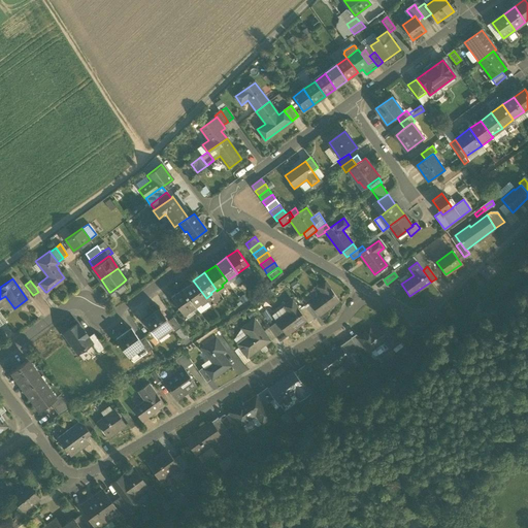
[(193,281),(183,289),(194,304),(199,300),(200,302),(206,298),(193,281)]
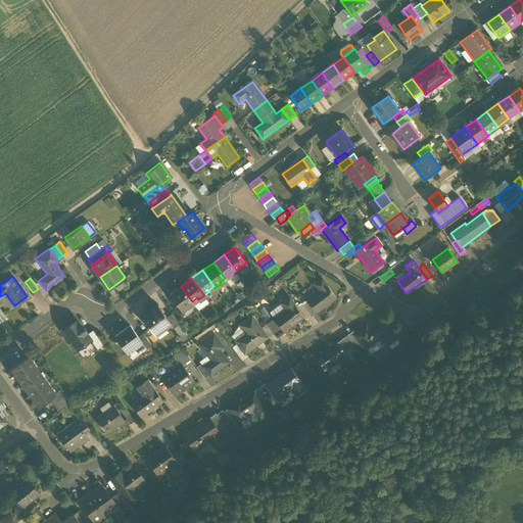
[(320,290),(306,299),(307,301),(316,313),(335,297),(321,279),(315,284),(320,290)]
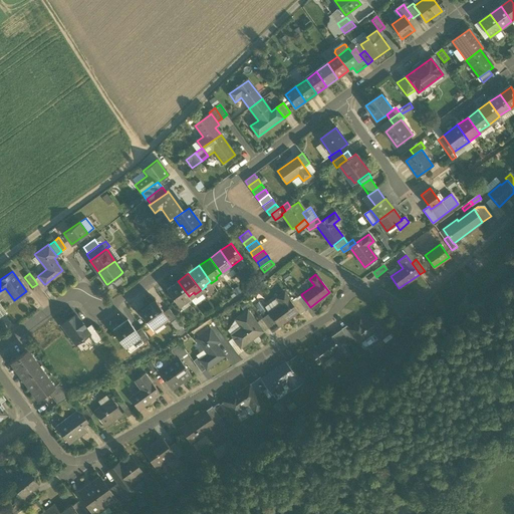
[(119,275),(107,284),(111,289),(123,280),(119,275)]
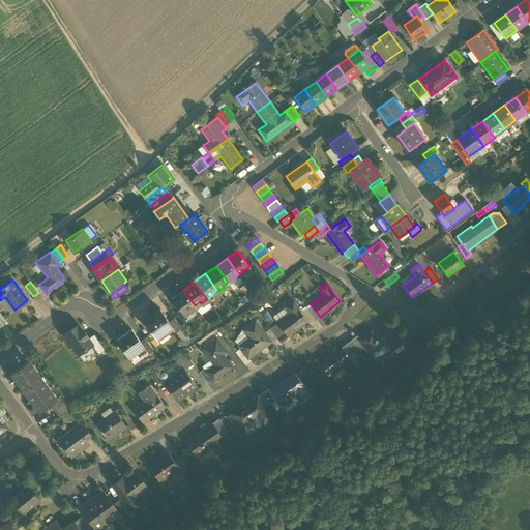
[(46,293),(38,285),(35,288),(38,293),(43,299),(49,296),(47,293),(46,293)]
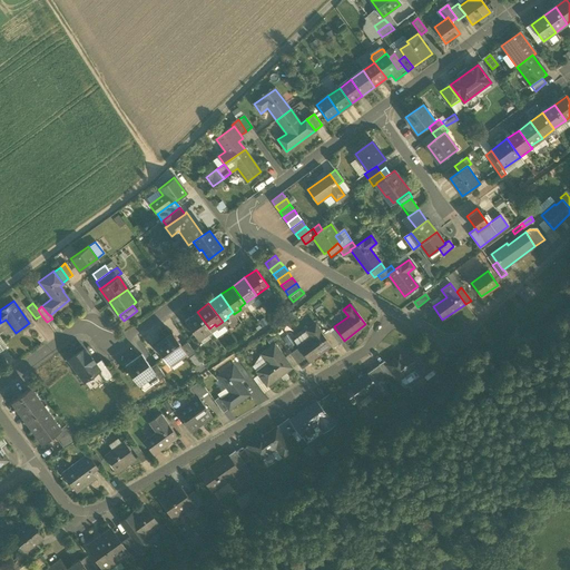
[(197,312),(185,320),(197,337),(209,328),(197,312)]
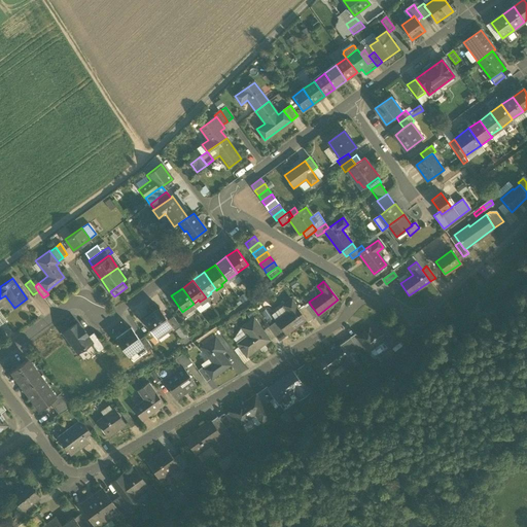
[(299,311),(291,301),(284,306),(288,312),(276,321),(285,334),(285,332),(305,319),(299,311)]
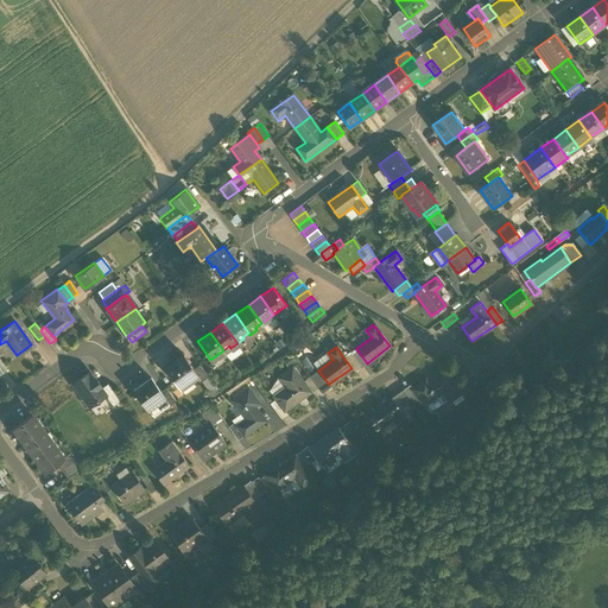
[(367,363),(358,350),(352,354),(361,367),(367,363)]
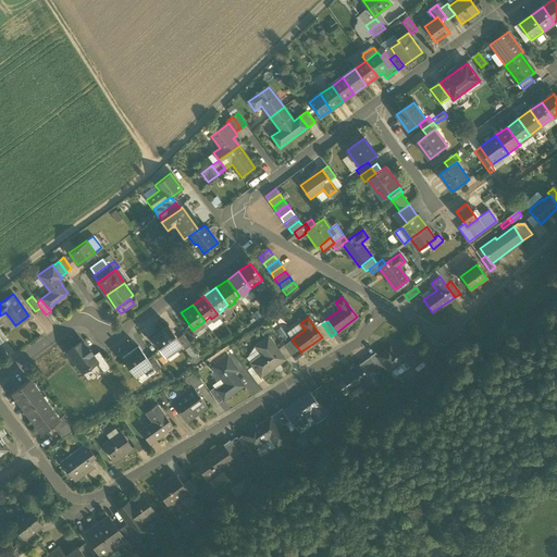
[(300,323),(286,333),(292,339),(305,330),(300,323)]
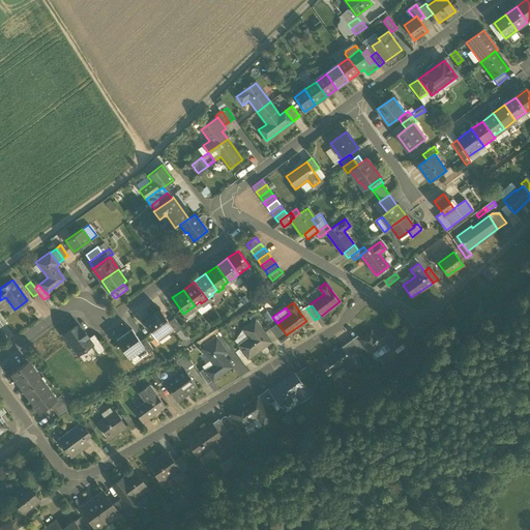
[(159,308),(144,320),(156,337),(172,326),(173,326),(169,320),(159,308)]
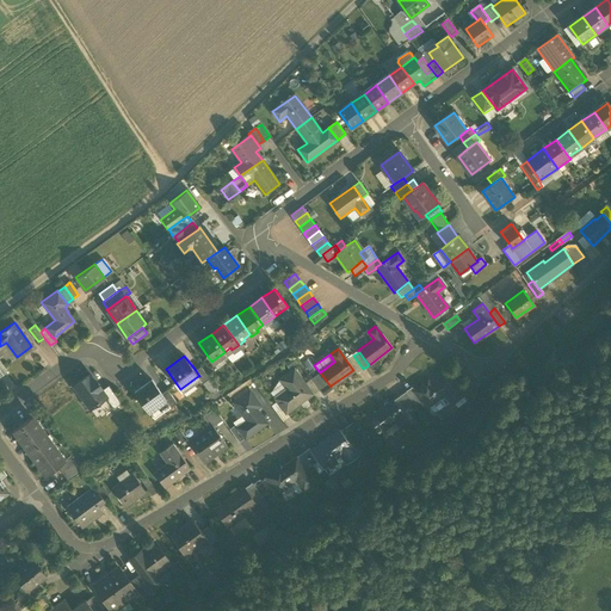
[(363,369),(353,356),(346,360),(353,370),(356,375),(363,369)]
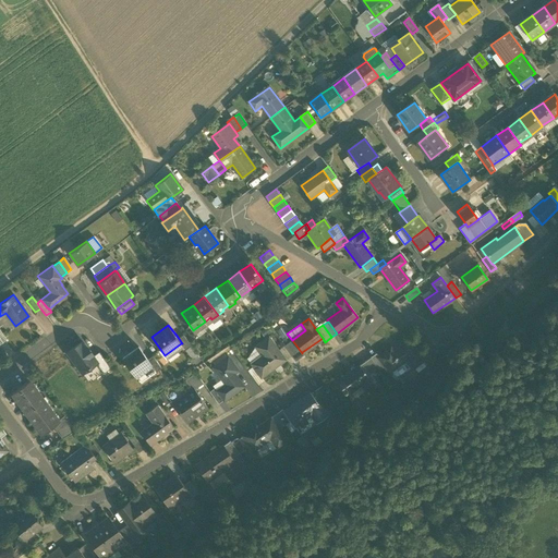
[(183,334),(178,337),(182,343),(181,343),(185,349),(191,344),(183,334)]
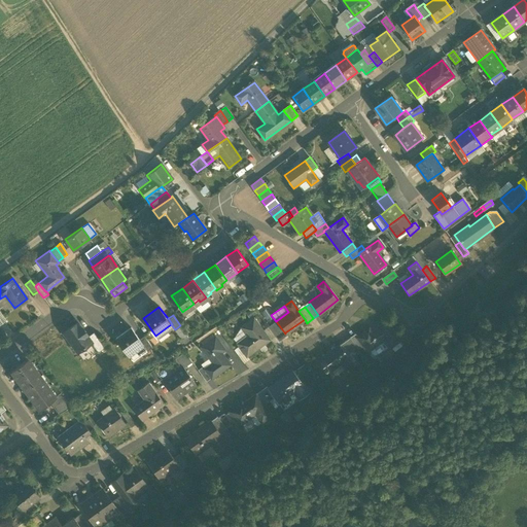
[(269,340),(253,318),(243,326),(249,335),(237,344),(246,356),(269,340)]
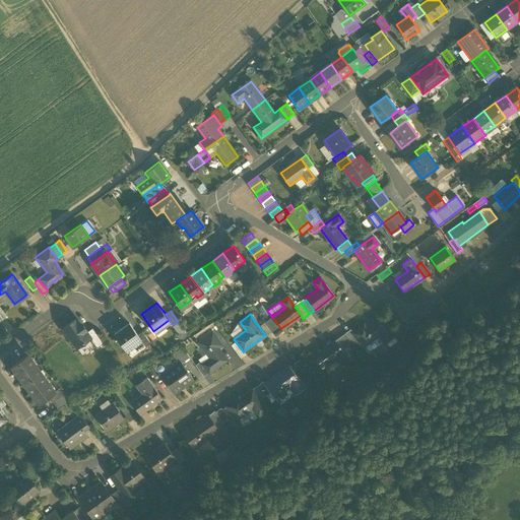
[(281,329),(272,317),(265,323),(271,332),(274,336),(283,330),(281,328),(281,329)]
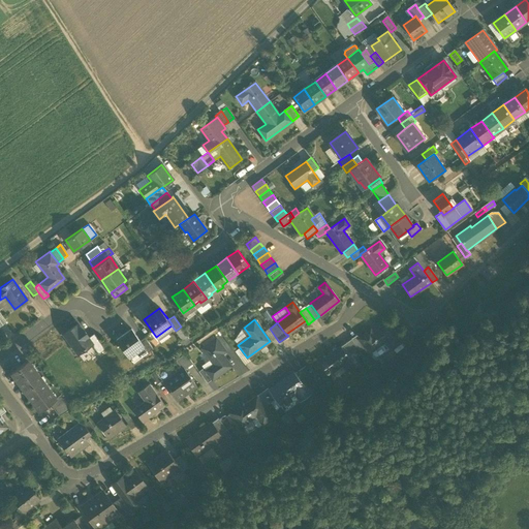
[(78,323),(64,334),(78,352),(92,343),(92,342),(88,337),(87,336),(88,335),(83,328),(82,329),(78,323)]
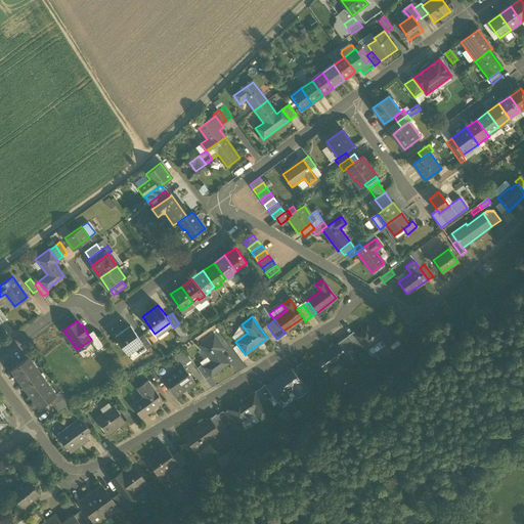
[(355,336),(361,345),(364,349),(381,338),(386,346),(395,340),(382,321),(368,331),(366,328),(355,336)]
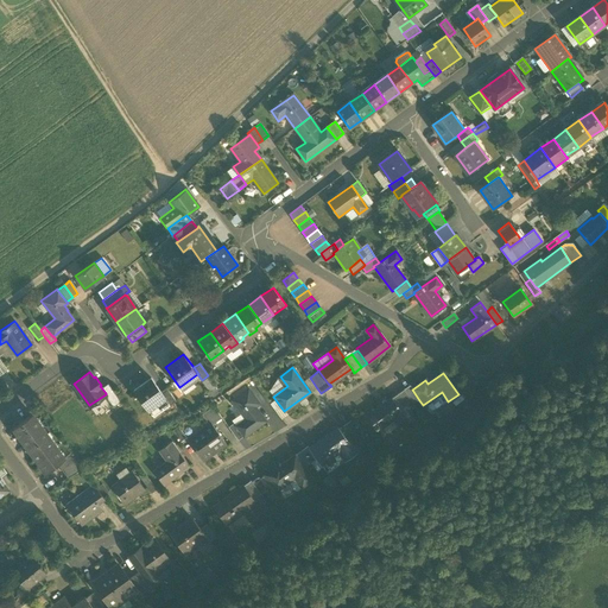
[(208,375),(202,380),(208,388),(214,385),(208,375)]
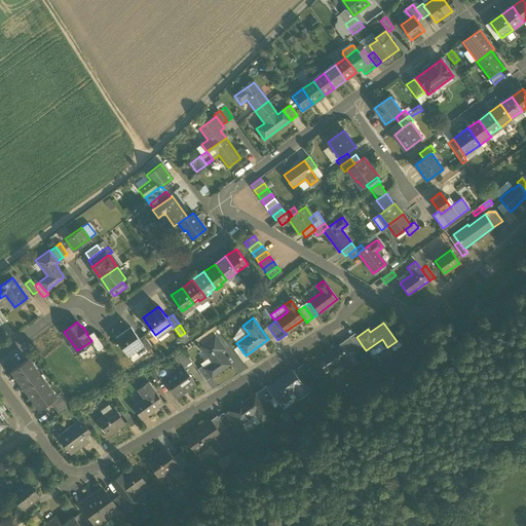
[(139,337),(130,326),(115,337),(128,353),(143,343),(139,337)]
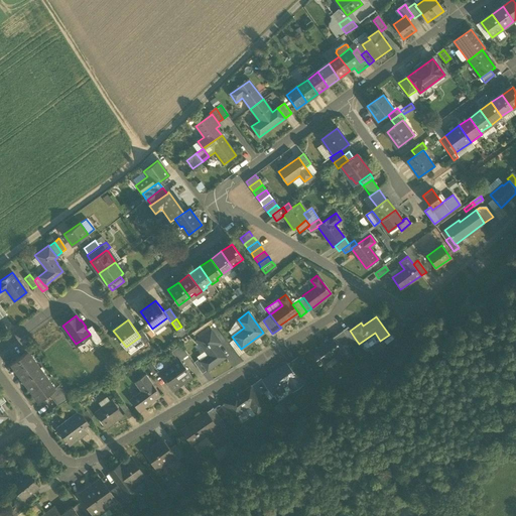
[(238,319),(236,320),(229,332),(232,337),(244,328),(238,319)]
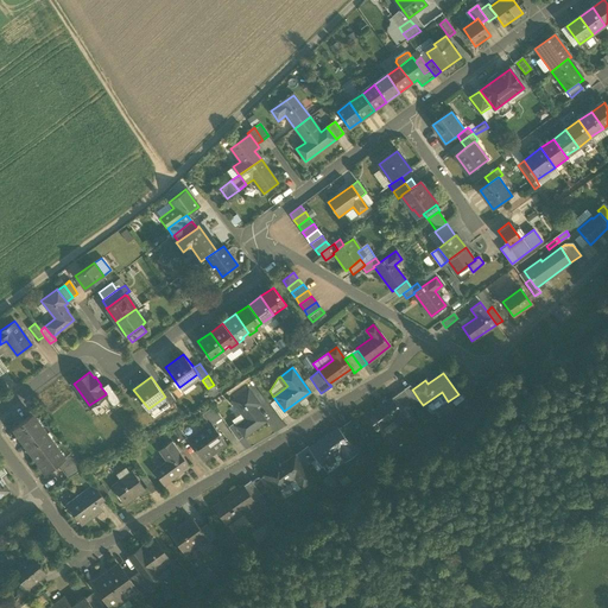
[(317,388),(310,378),(304,381),(311,392),(317,388)]
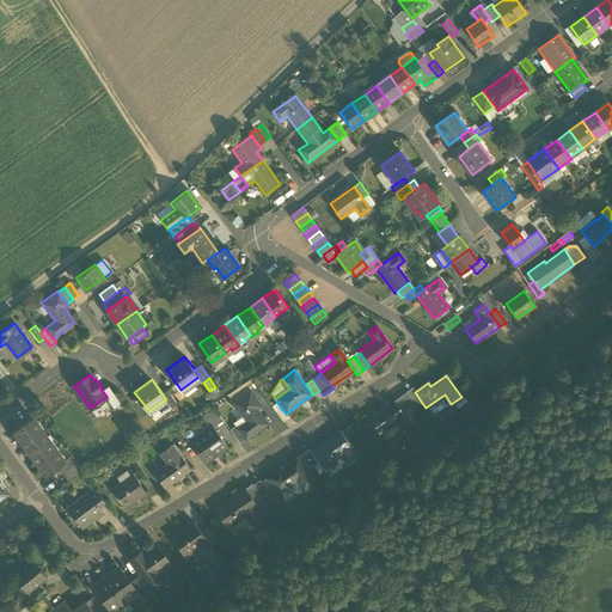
[(121,403),(109,385),(102,390),(106,396),(106,397),(114,408),(121,403)]
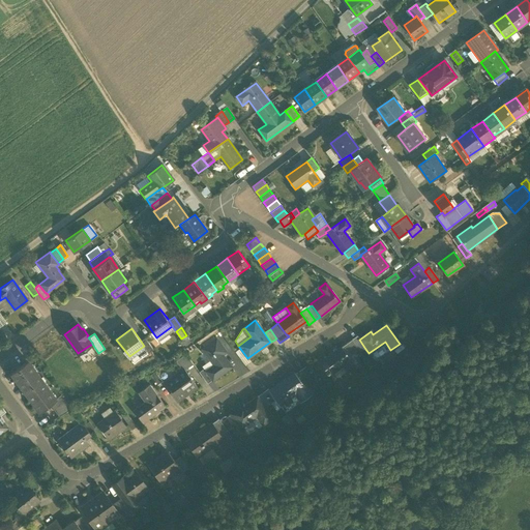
[(153,348),(145,336),(140,340),(144,346),(148,352),(153,348)]
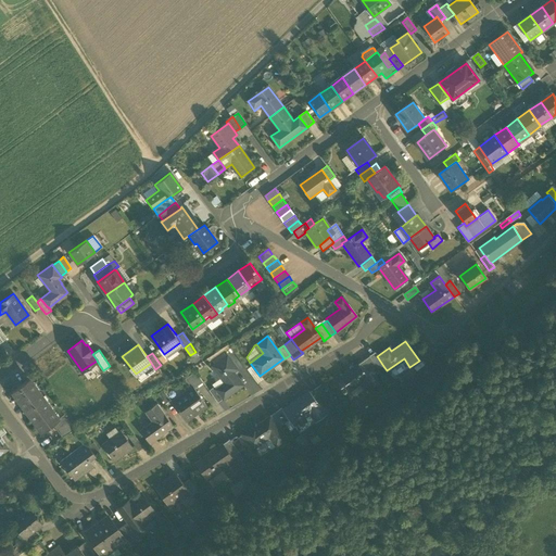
[(377,356),(375,353),(369,357),(377,367),(378,369),(383,366),(377,356)]
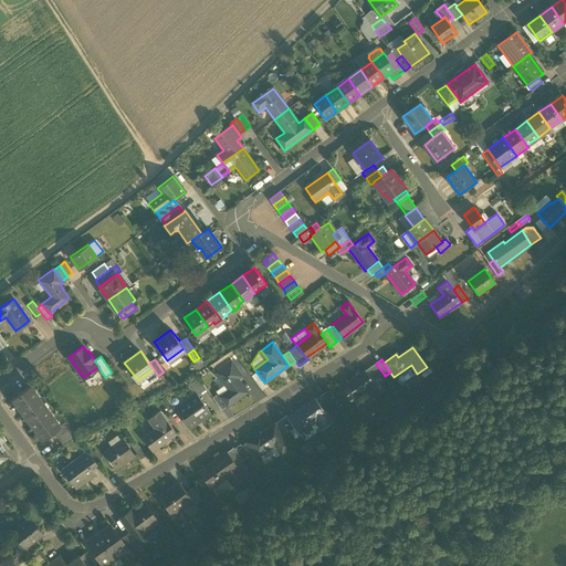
[(230,362),(216,373),(228,390),(219,396),(226,405),(245,390),(236,377),(239,375),(230,362)]
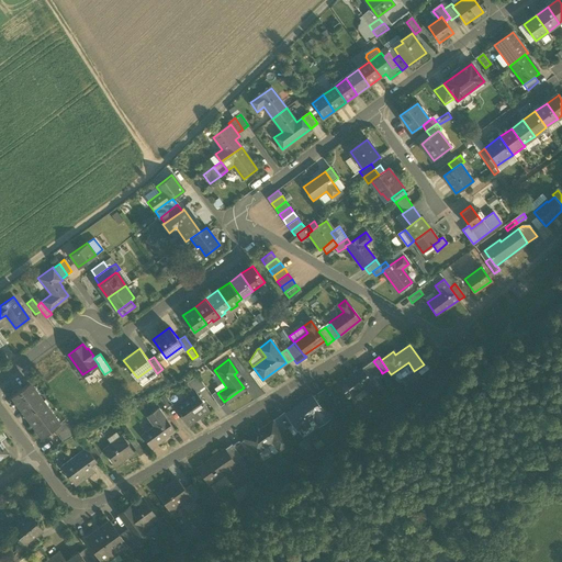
[(373,361),(362,369),(370,379),(381,371),(373,361)]
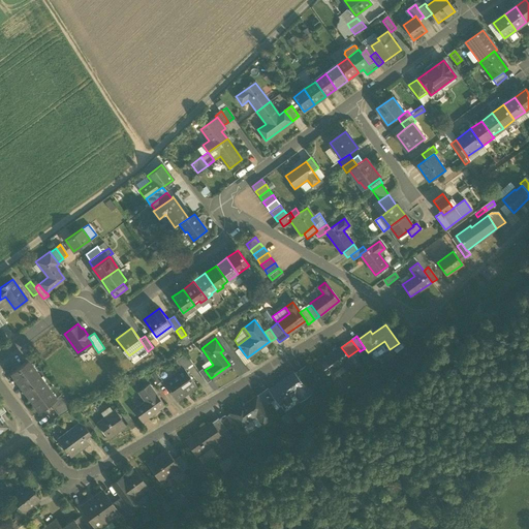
[(384,341),(368,352),(374,361),(390,349),(384,341)]
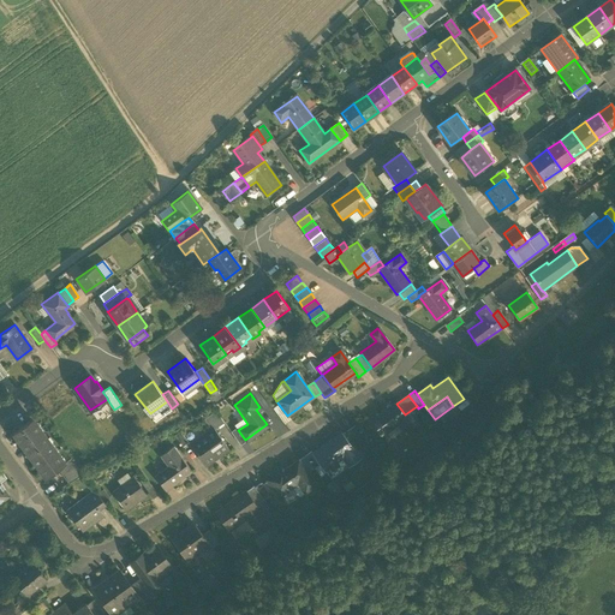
[(167,401),(150,413),(155,419),(172,408),(167,401)]
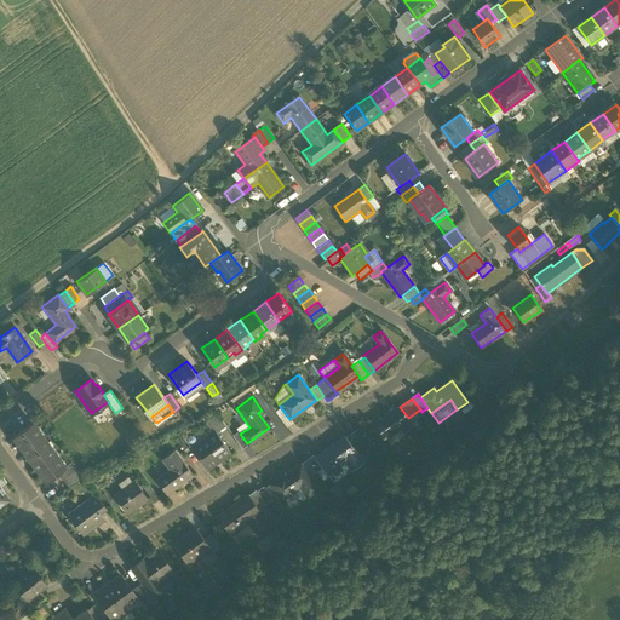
[(399,407),(373,425),(384,441),(401,429),(407,436),(415,430),(408,418),(400,407),(399,407)]
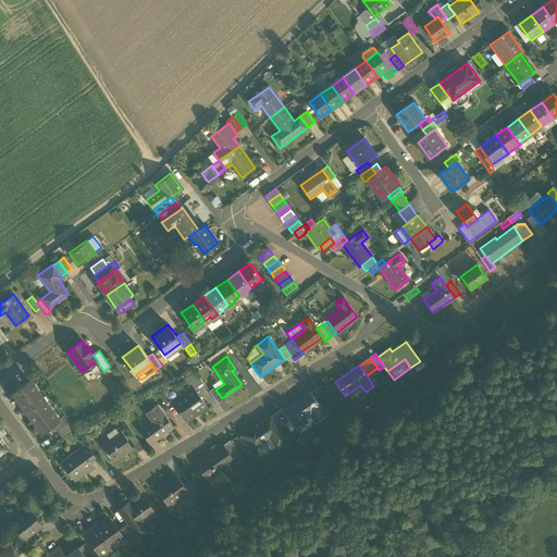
[(196,372),(184,380),(192,390),(194,387),(195,390),(203,383),(196,372)]
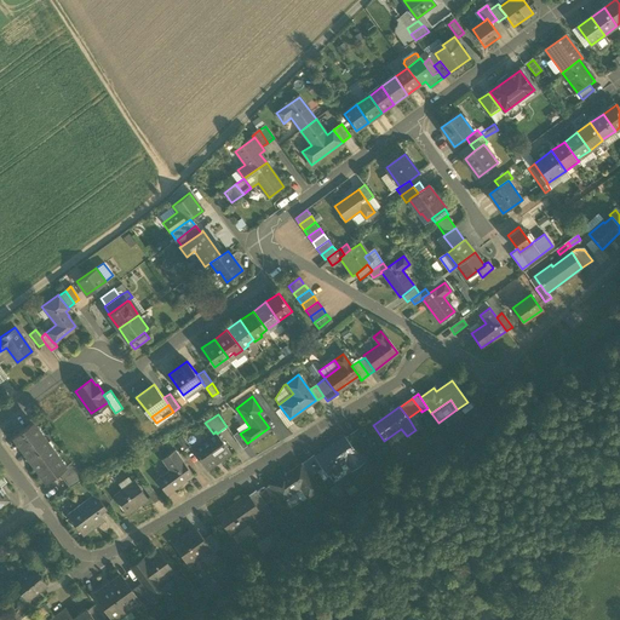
[(49,445),(33,422),(13,436),(29,458),(49,445)]
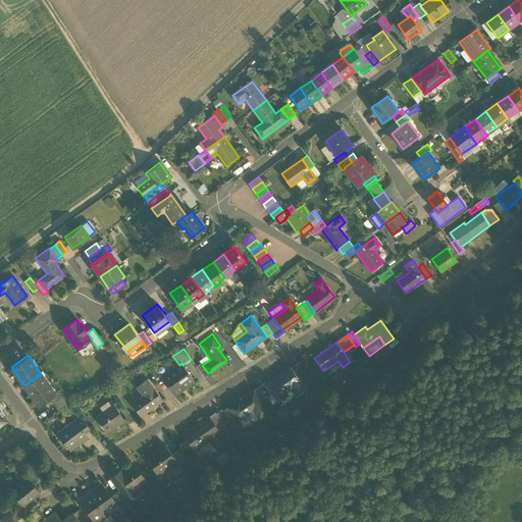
[(179,365),(161,378),(174,396),(194,381),(183,365),(181,363),(179,365)]
